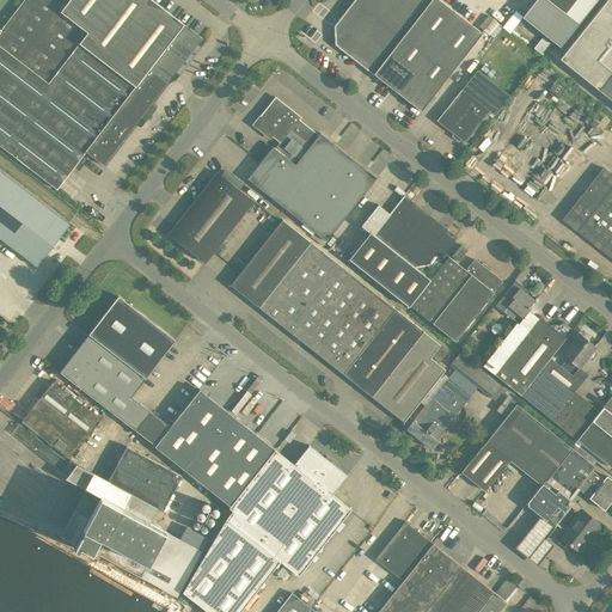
[(0,0),(0,17),(12,0),(0,0)]
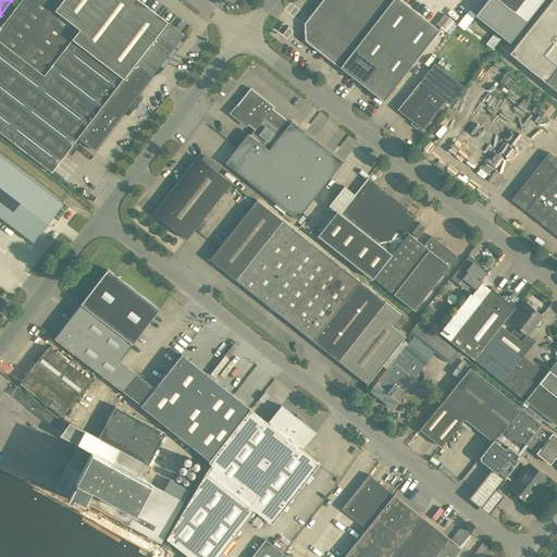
[(94,151),(127,107),(133,111),(138,104),(143,98),(137,95),(183,35),(137,0),(21,0),(0,27),(0,26),(0,133),(51,173),(77,138),(94,151)]
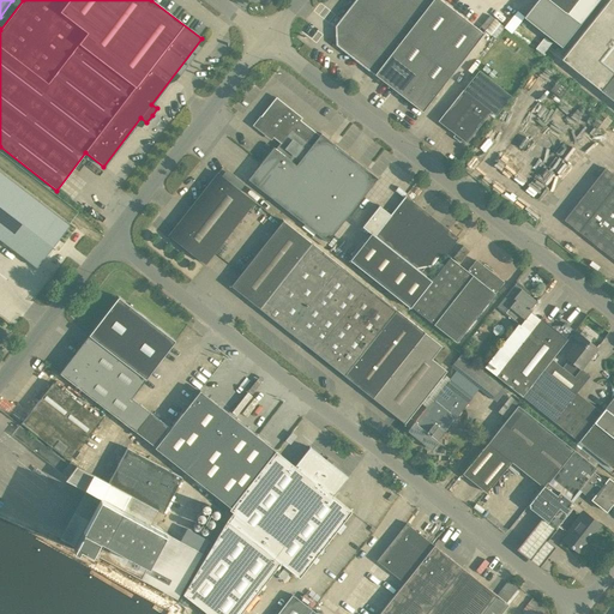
[(422,112),(483,34),(440,0),(355,0),(336,26),(336,44),(422,112)]
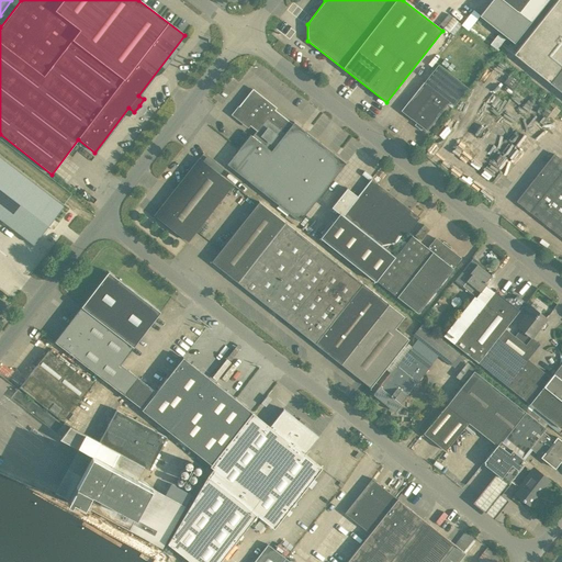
[(491,0),(479,15),(514,43),(548,0),(491,0)]
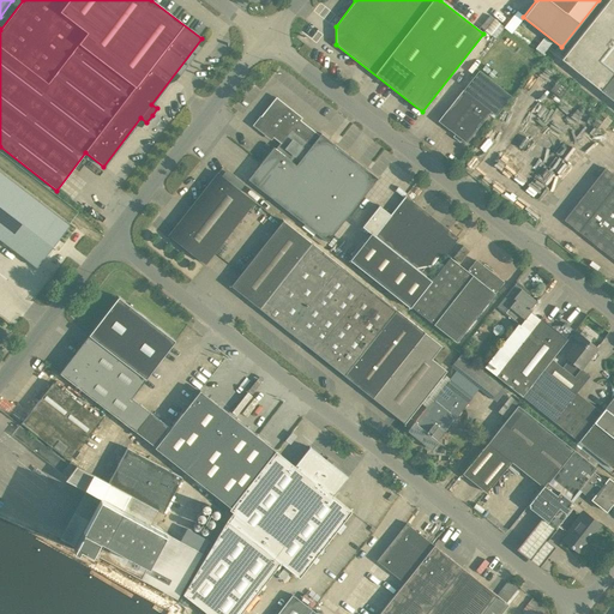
[(613,0),(608,0),(561,59),(613,101),(613,0)]
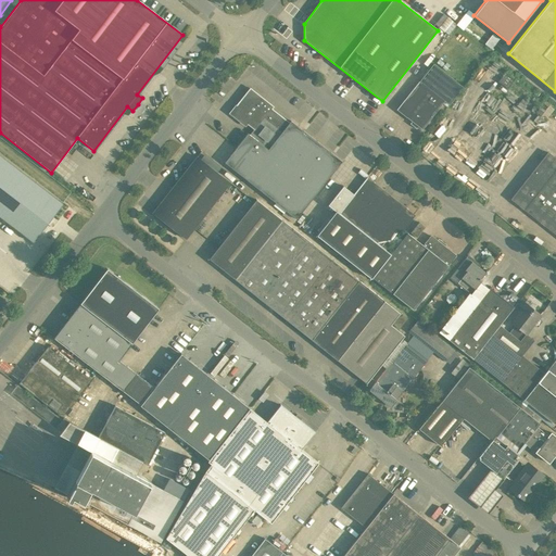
[(421,130),(444,102),(449,105),(464,87),(442,68),(433,63),(418,81),(397,109),(396,110),(412,122),(411,124),(416,129),(418,127),(421,130)]
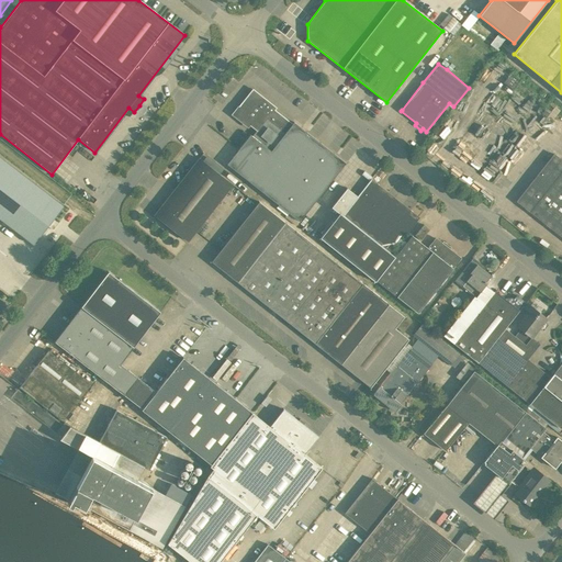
[(510,72),(503,83),(512,90),(520,79),(510,72)]
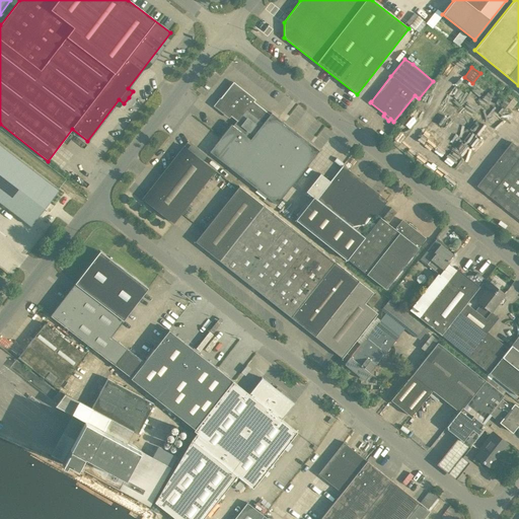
[(210,151),(210,152),(266,197),(263,201),(273,209),(276,205),(319,151),(278,119),(277,117),(272,113),(270,116),(253,102),(254,99),(233,83),(216,104),(218,105),(223,109),(237,121),(233,126),(231,125),(226,131),(220,138),(210,151)]
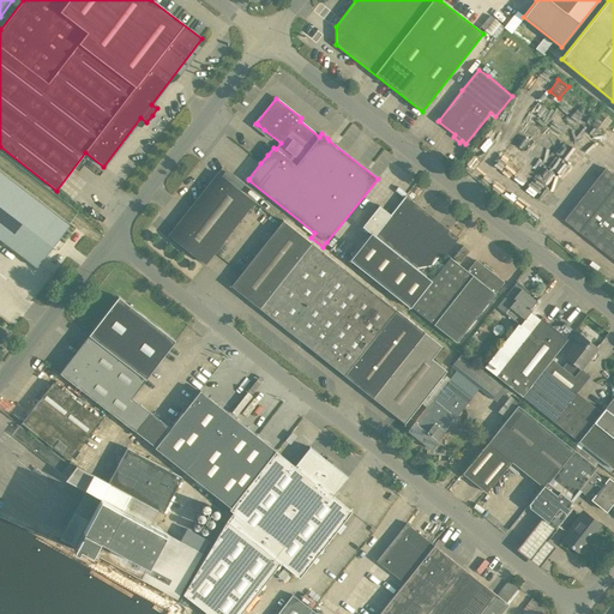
[(613,175),(606,168),(564,220),(566,222),(602,250),(613,259),(613,175)]
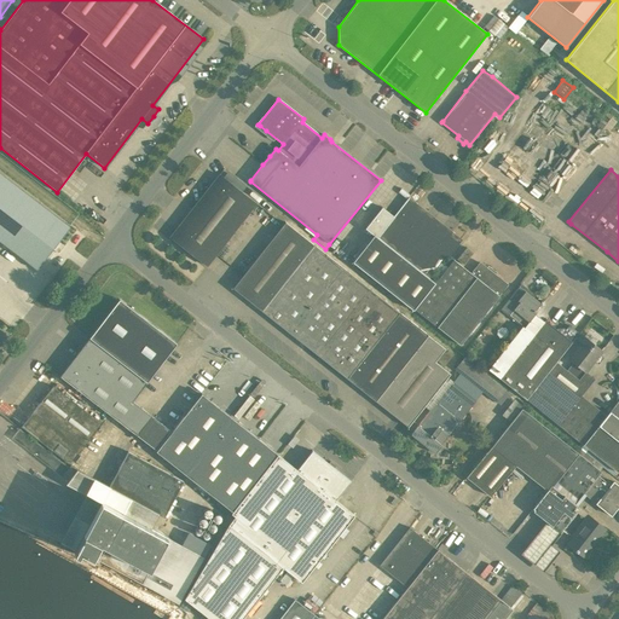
[(219,174),(169,237),(207,266),(256,204),(219,174)]
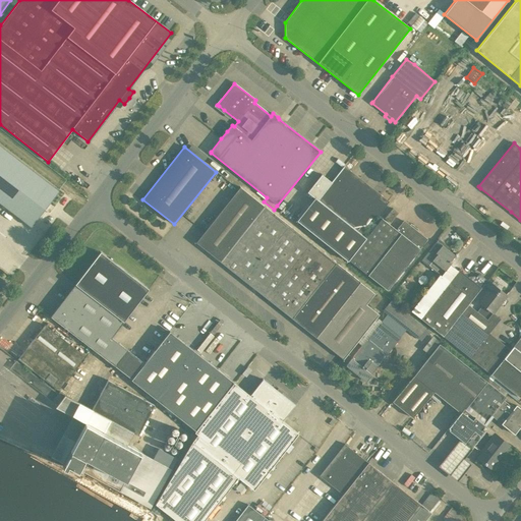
[(0,176),(18,190),(15,192),(11,189),(0,203),(0,220),(2,221),(20,196),(18,194),(20,192),(27,197),(22,205),(38,217),(46,207),(47,207),(50,204),(49,203),(57,191),(0,148),(0,176)]
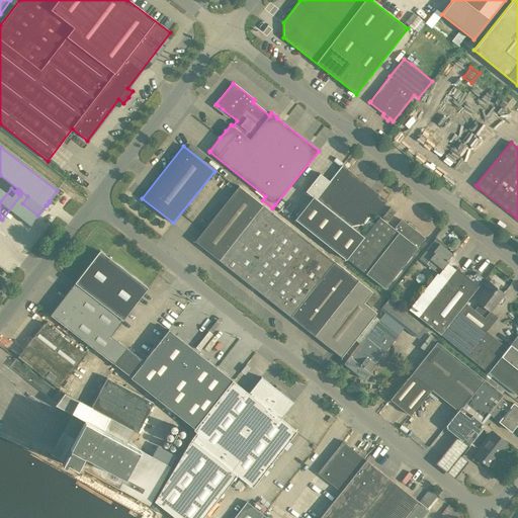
[(394,229),(379,218),(374,225),(364,237),(359,234),(369,221),(383,202),(376,196),(377,195),(342,167),(342,166),(342,165),(329,181),(320,174),(306,191),(313,197),(295,220),(384,289),(425,238),(402,220),(394,229)]
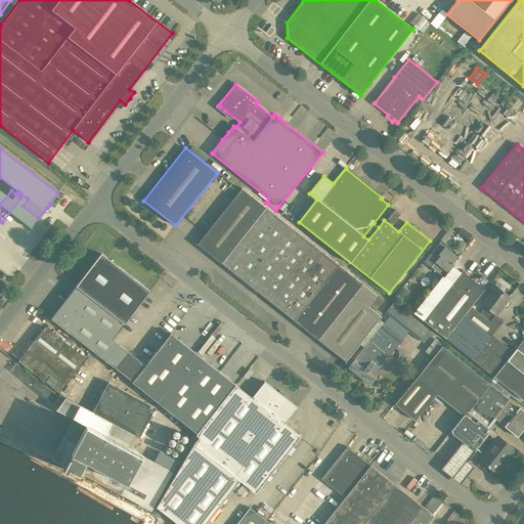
[(377,296),(242,188),(197,245),(342,359),(345,361),(381,316),(368,306),(377,296)]
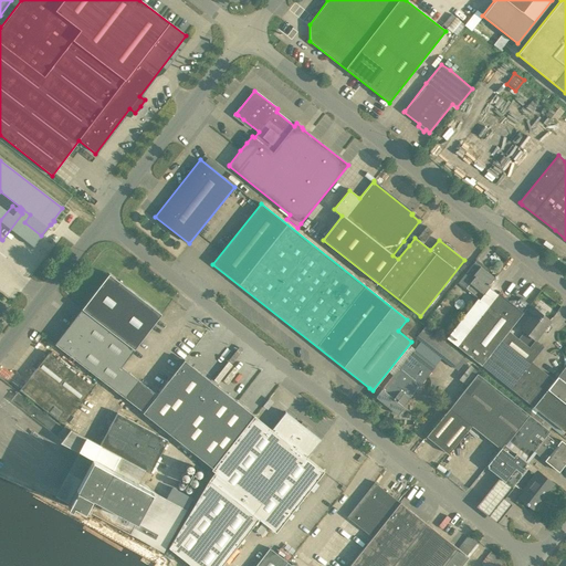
[(432,231),(426,227),(418,238),(423,242),(432,231)]
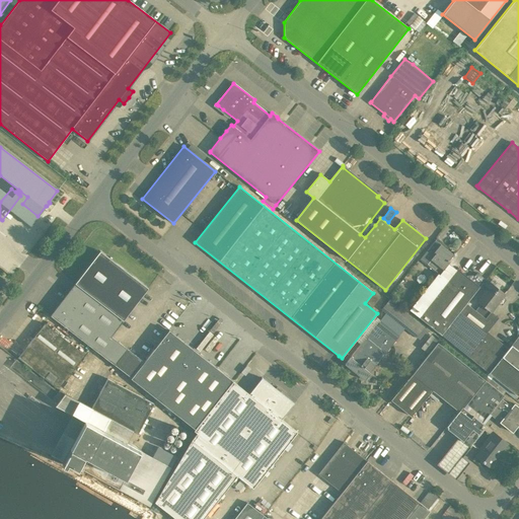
[(439,275),(448,263),(447,262),(453,254),(435,240),(420,260),(438,274),(439,275)]
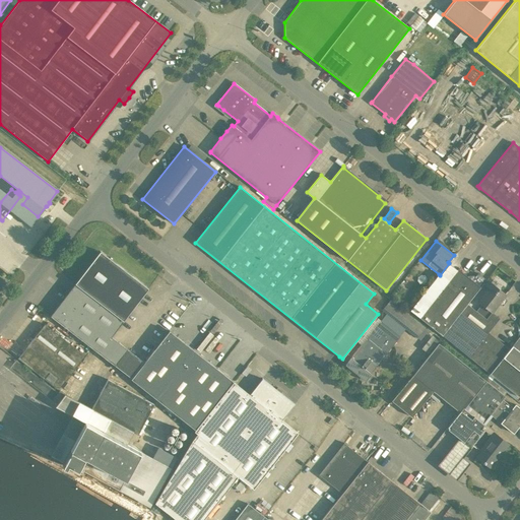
[(100,252),(75,284),(123,321),(148,288),(100,252)]
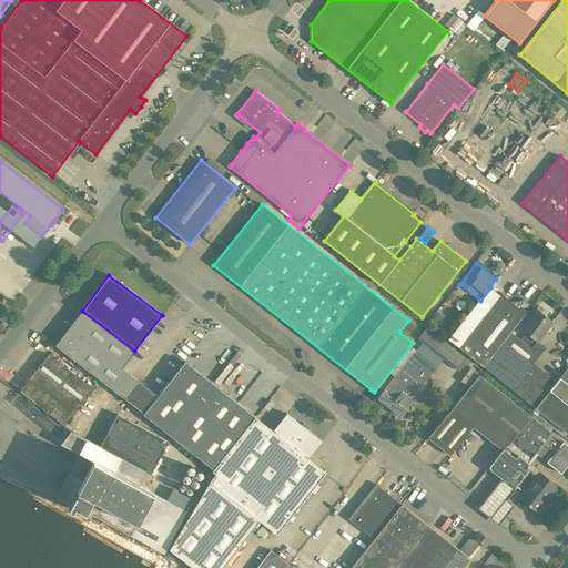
[(499,294),(499,295),(490,287),(480,301),(479,300),(447,340),(483,367),(510,333),(531,306),(521,298),(516,306),(499,294)]
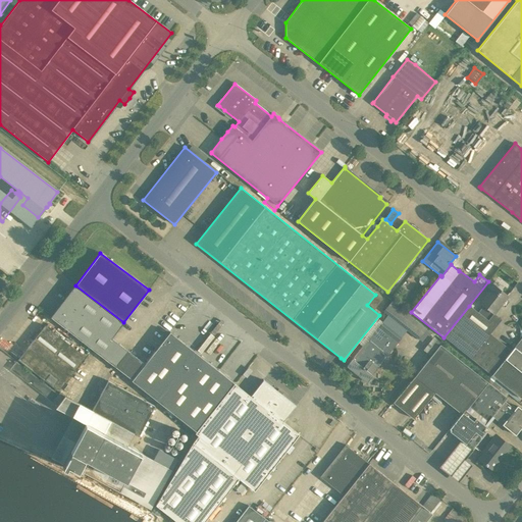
[(487,321),(507,296),(488,281),(469,306),(478,313),(487,321)]
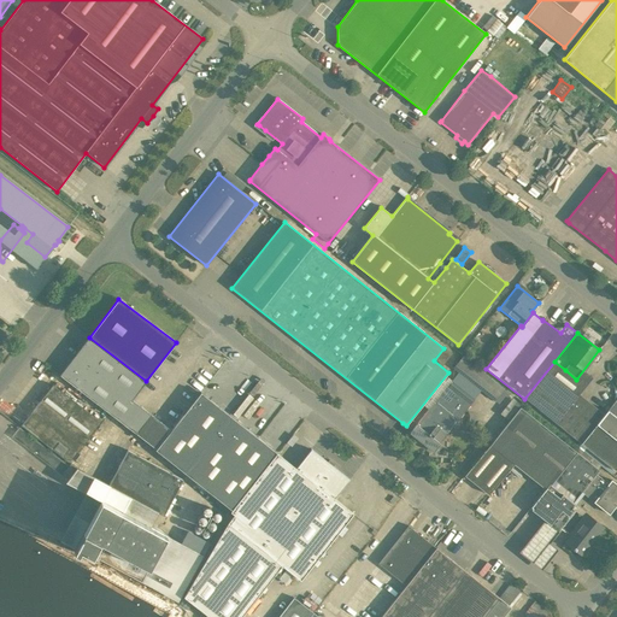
[(89,338),(59,375),(78,391),(107,412),(137,435),(154,448),(170,429),(131,400),(146,381),(89,338)]
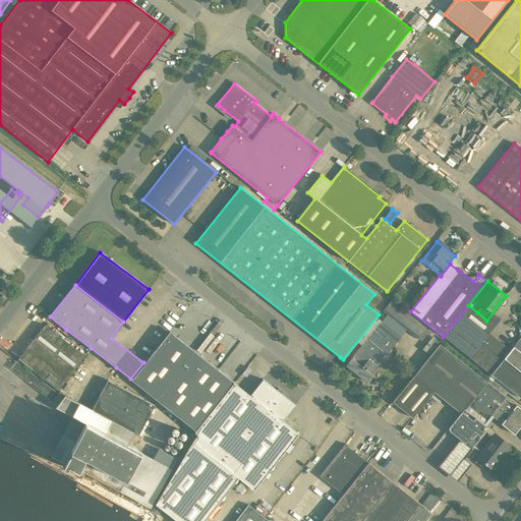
[(381,299),(375,295),(368,304),(373,308),(381,299)]
